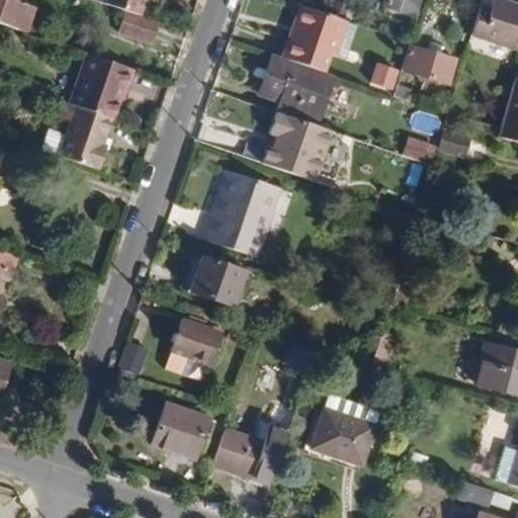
[(0,0),(0,23),(16,29),(24,4),(10,0),(0,0)]
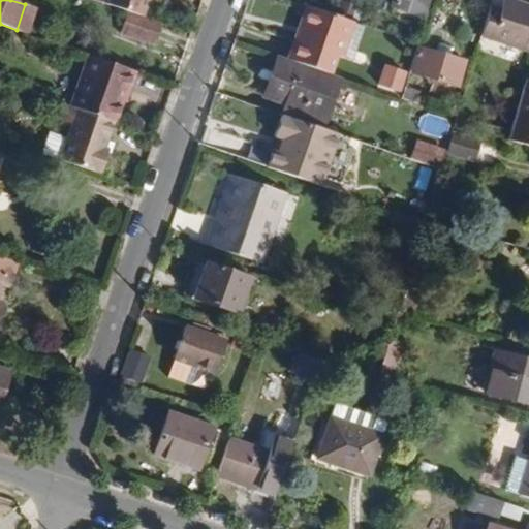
[(107,0),(143,11),(146,0),(107,0)]
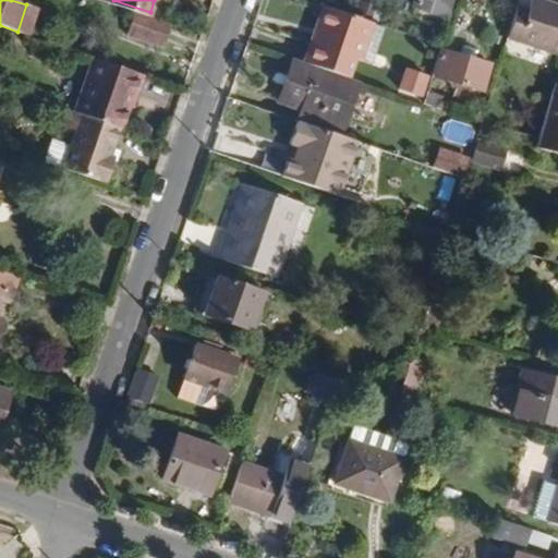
[(449,17),(453,0),(413,0),(412,5),(449,17)]
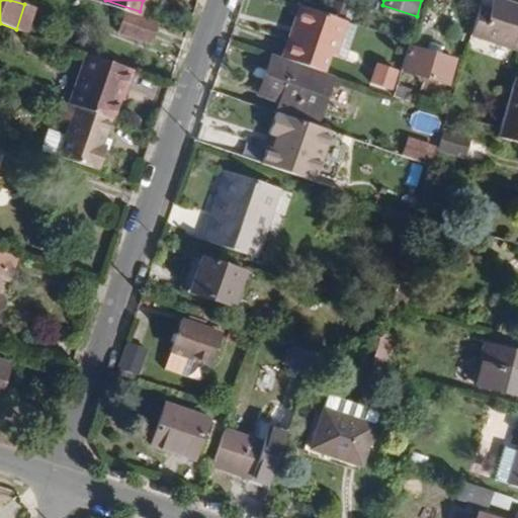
[(517,50),(517,5),(502,0),(492,0),(490,9),(480,5),(470,34),(517,50)]
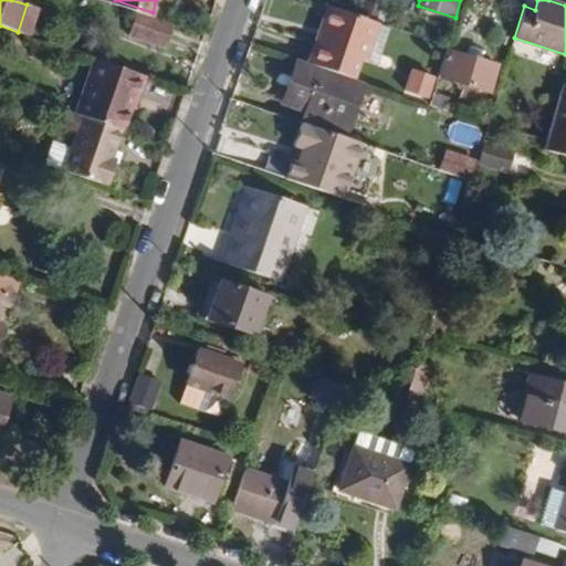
[(24,34),(33,7),(27,4),(18,32),(24,34)]
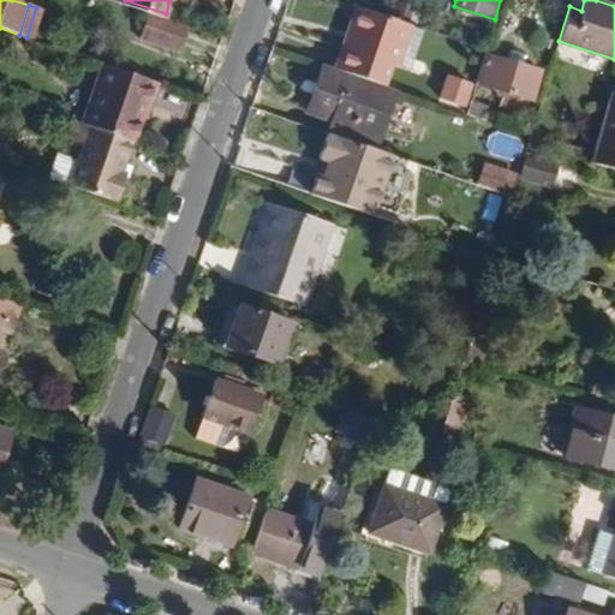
[(396,66),(410,24),(356,5),(333,67),(383,85),(392,64),(396,66)]
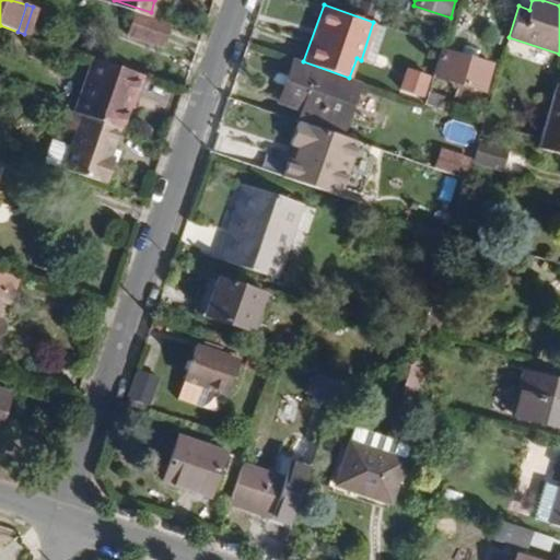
[(162,46),(170,23),(135,11),(126,35),(162,46)]
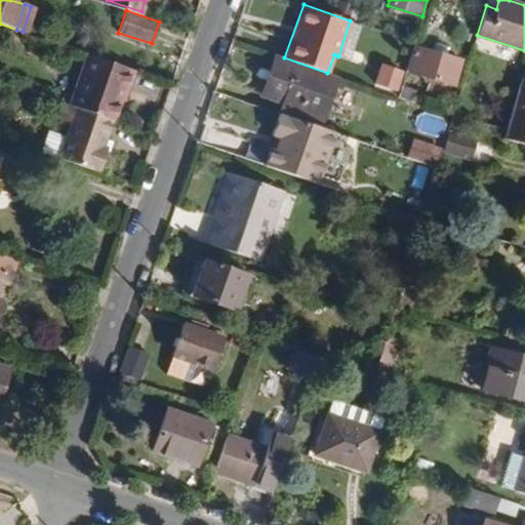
[(349,59),(361,24),(350,21),(338,56),(349,59)]
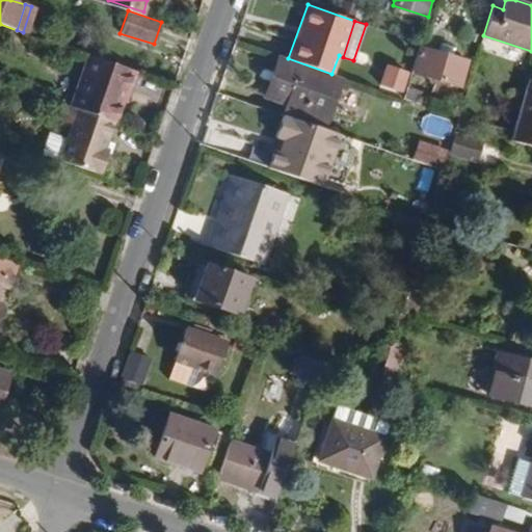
[(458,83),(466,61),(419,47),(410,70),(458,83)]
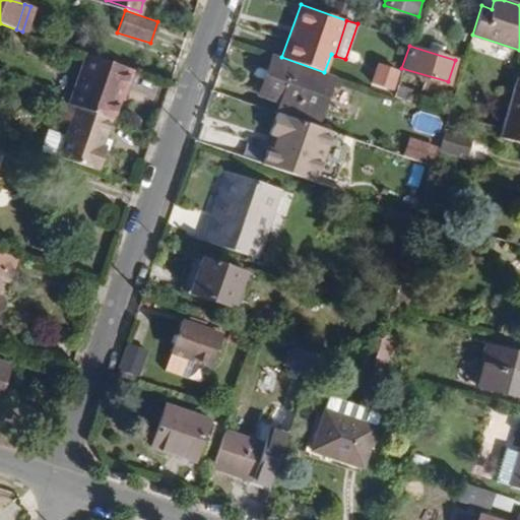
[(126,88),(132,69),(85,53),(67,104),(110,118),(120,88),(126,88)]
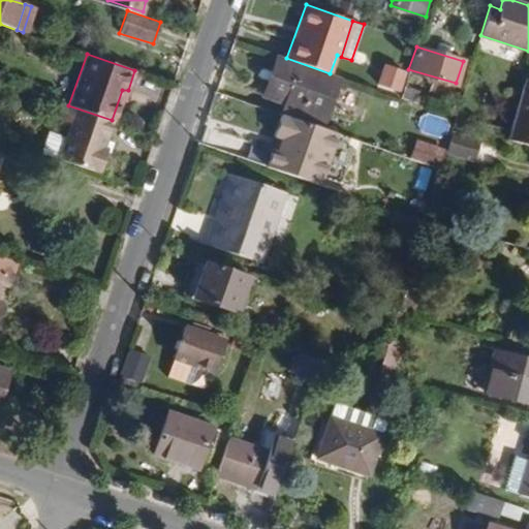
[(318,127),(337,75),(330,73),(286,58),(278,55),(265,94),(287,102),(283,116),(318,127)]
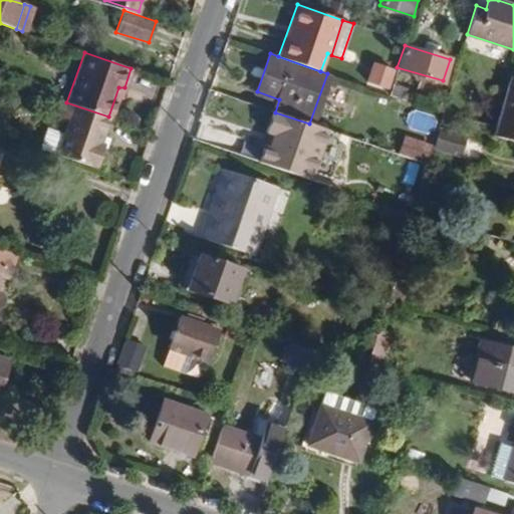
[(388,89),(394,69),(371,61),(365,81),(388,89)]
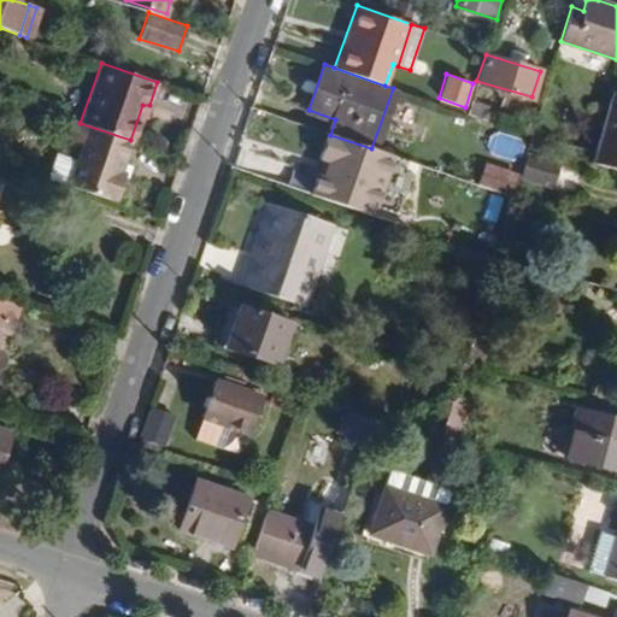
[(616,170),(616,92),(615,92),(593,164),(616,170)]
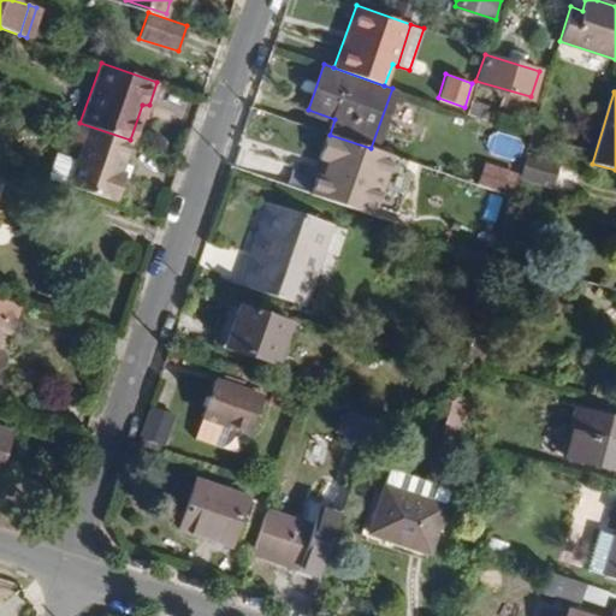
[(120,167),(130,140),(80,123),(73,141),(83,143),(77,160),(58,154),(49,178),(114,200),(125,170),(120,167)]
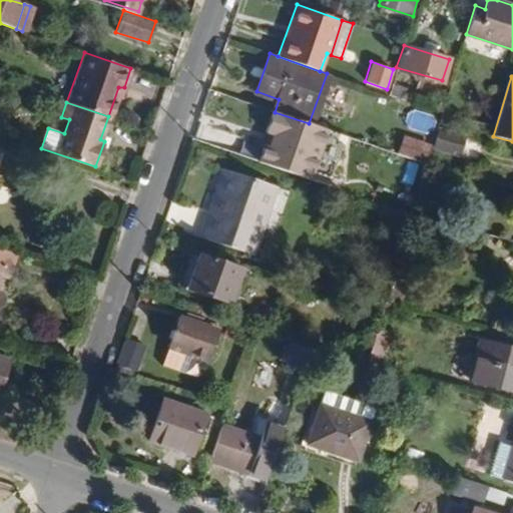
[(425,127),(428,114),(409,110),(406,123),(425,127)]
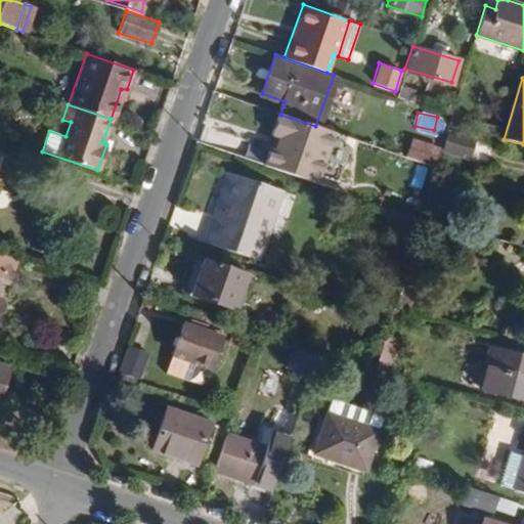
[(467,159),(472,142),(445,134),(440,149),(467,159)]
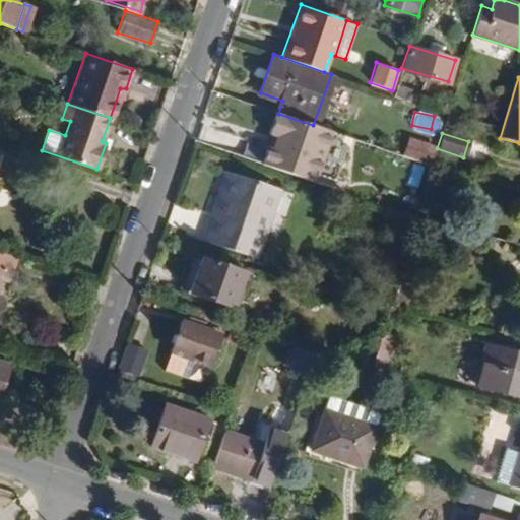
[(400,155),(429,165),(435,145),(407,136),(400,155)]
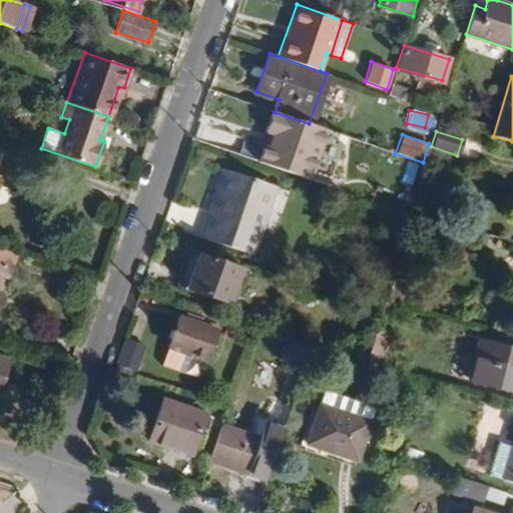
[(410,214),(423,170),(405,165),(393,208),(410,214)]
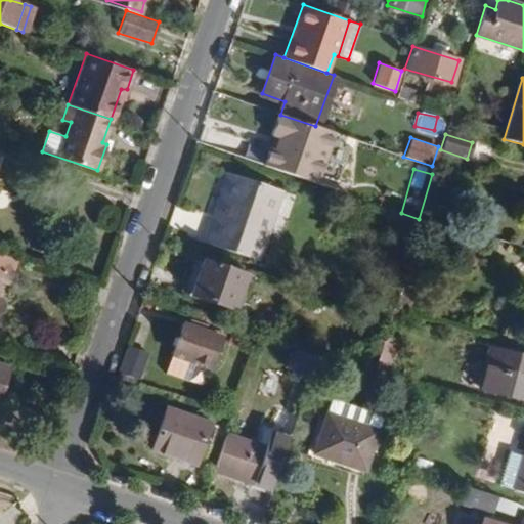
[(261,262),(284,191),(231,174),(218,215),(213,213),(204,241),(261,262)]
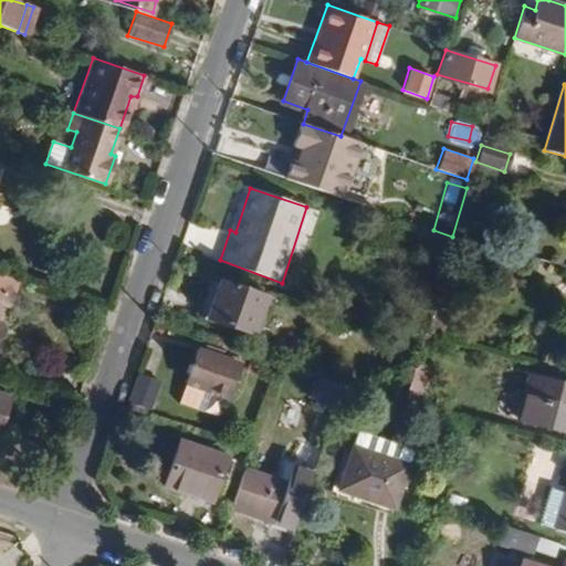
[(213,254),(220,237),(198,229),(191,247),(213,254)]
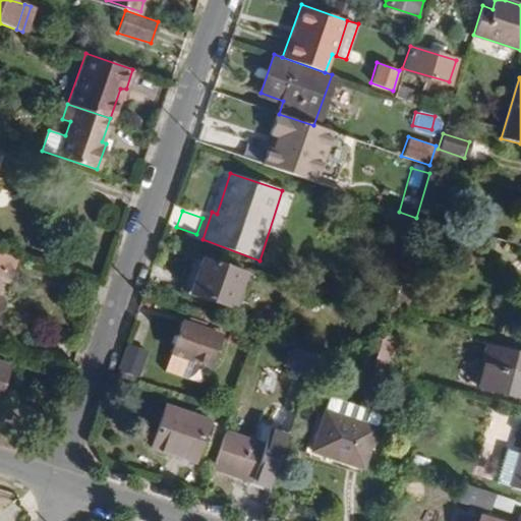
[(405,257),(416,218),(399,212),(397,211),(385,251),(405,257)]
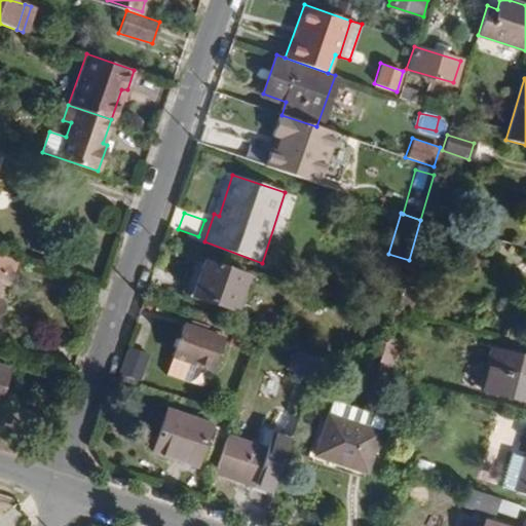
[(0,298),(0,282),(7,285),(15,259),(0,253),(0,312),(2,312),(4,305),(1,299),(0,298)]
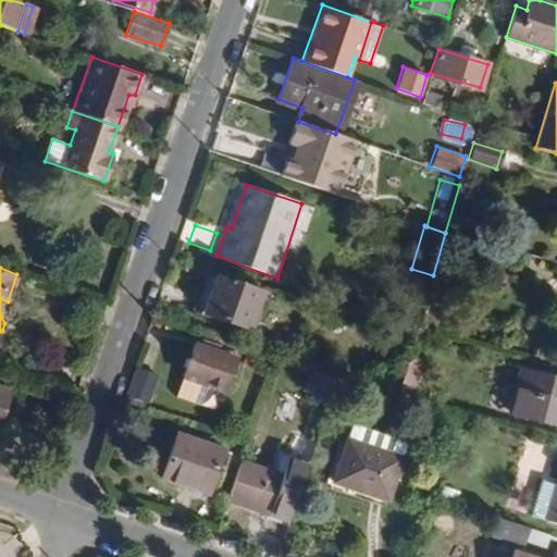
[(247,326),(260,289),(217,274),(205,311),(247,326)]
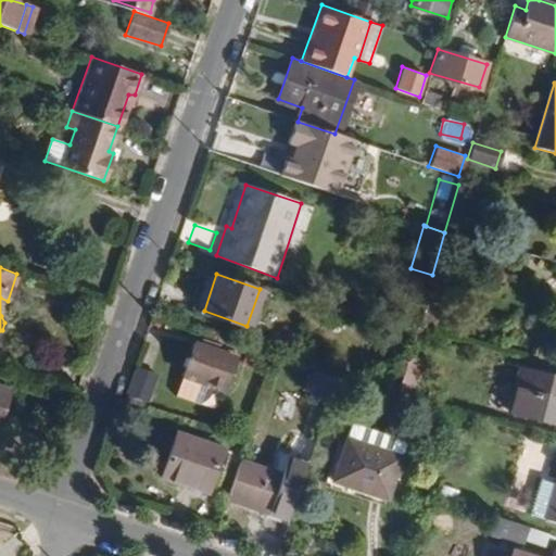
[(431,328),(438,305),(424,302),(417,325),(431,328)]
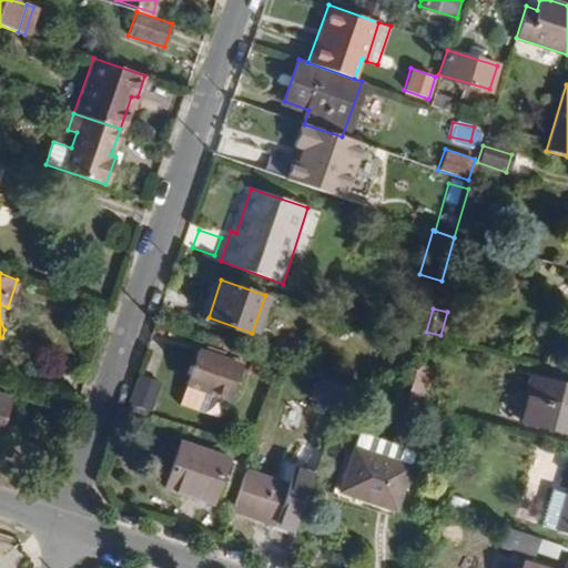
[(240,365),(199,351),(179,402),(203,411),(210,392),(229,397),(240,365)]
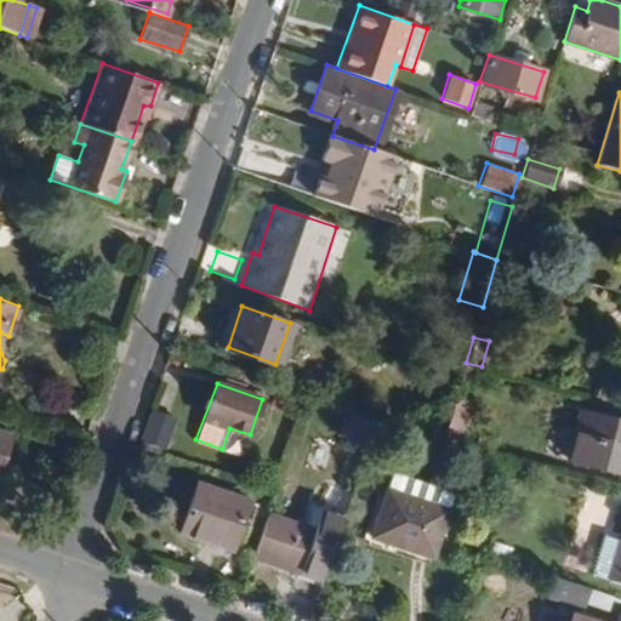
[(459,446),(469,402),(456,397),(446,429),(443,443),(459,446)]
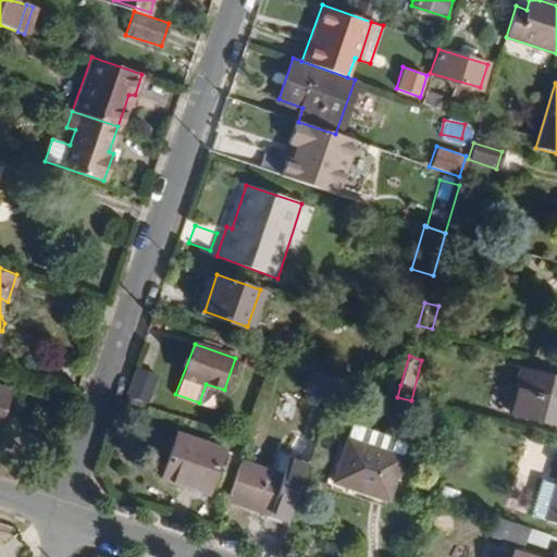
[(145,407),(156,374),(133,367),(123,399),(145,407)]
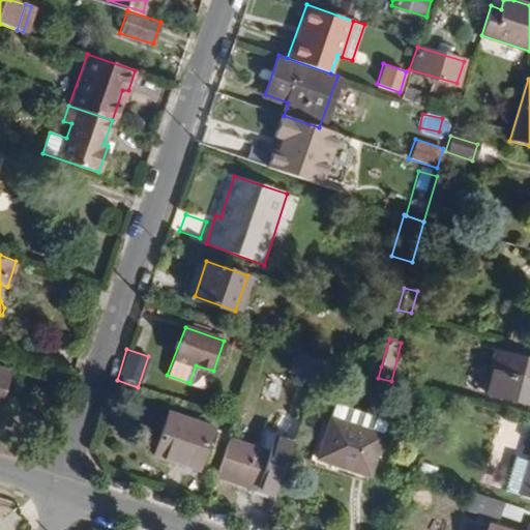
[(529,403),(529,361),(495,352),(483,390),(529,403)]
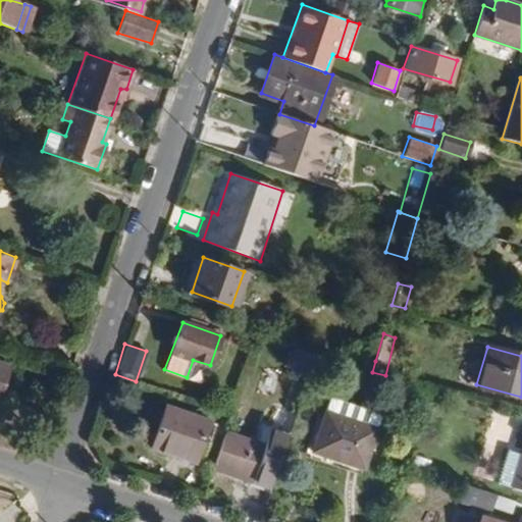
[(307,378),(315,353),(299,348),(292,373),(307,378)]
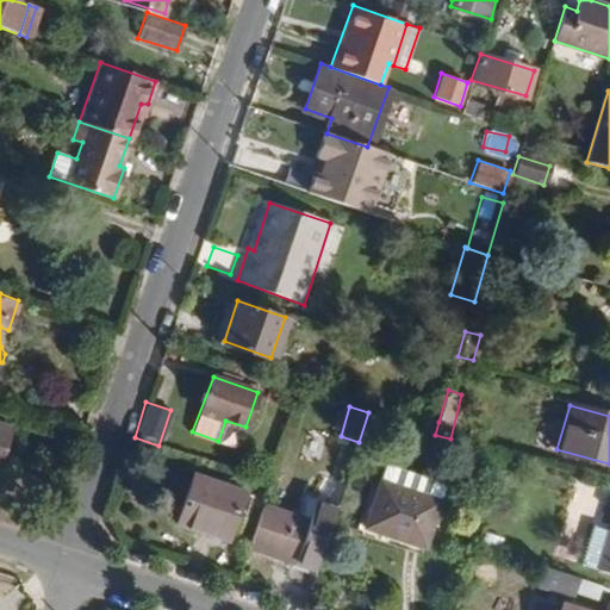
[(435,435),(439,422),(418,415),(415,428),(435,435)]
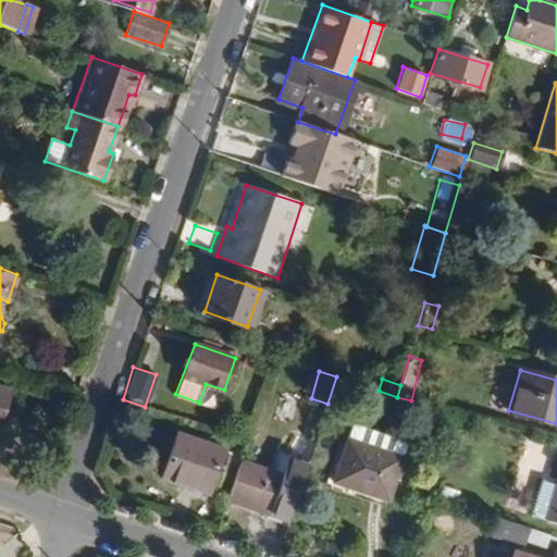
[(205,493),(220,448),(176,434),(161,477),(205,493)]
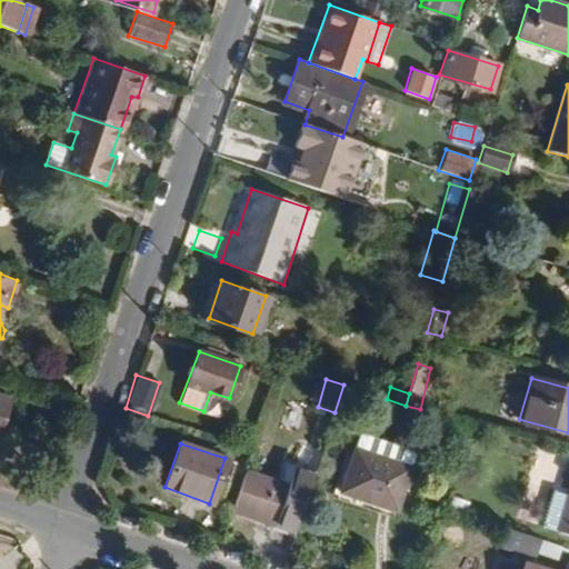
[(393,509),(408,468),(353,449),(340,491),(393,509)]
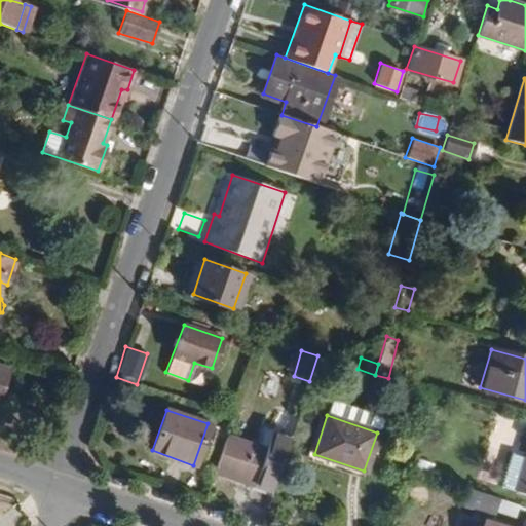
[(272,492),(291,437),(265,428),(259,447),(225,436),(214,473),(272,492)]
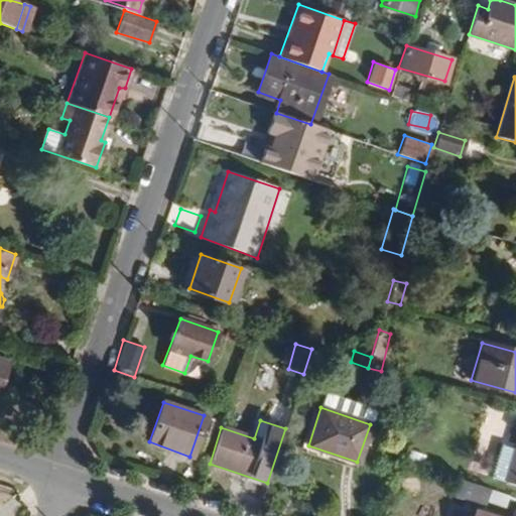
[(515,443),(505,482),(515,485),(515,443)]
